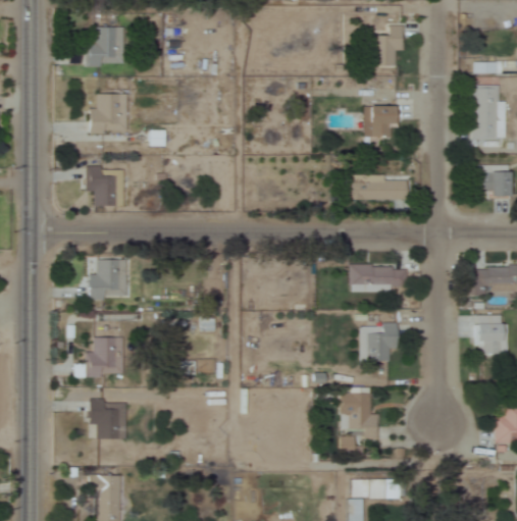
[(122,25),(95,25),(95,43),(86,43),(86,65),(122,65),(122,25)]
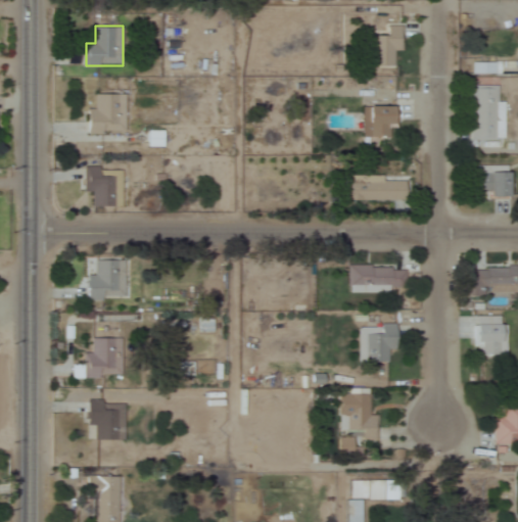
[(395,65),(396,50),(405,50),(406,27),(386,26),(385,35),(370,35),(370,65),(395,65)]
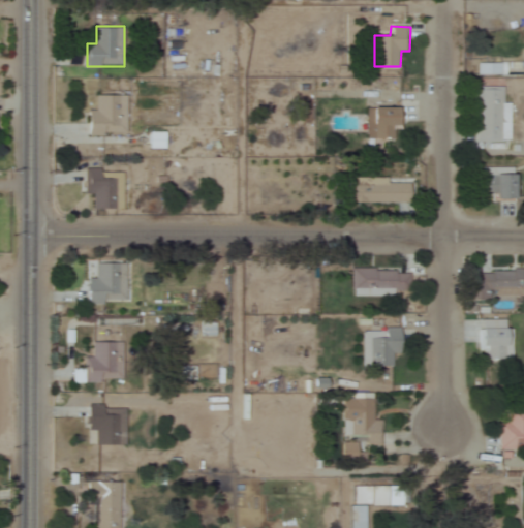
[(505,86),(478,86),(479,141),(512,141),(512,103),(505,103),(505,86)]
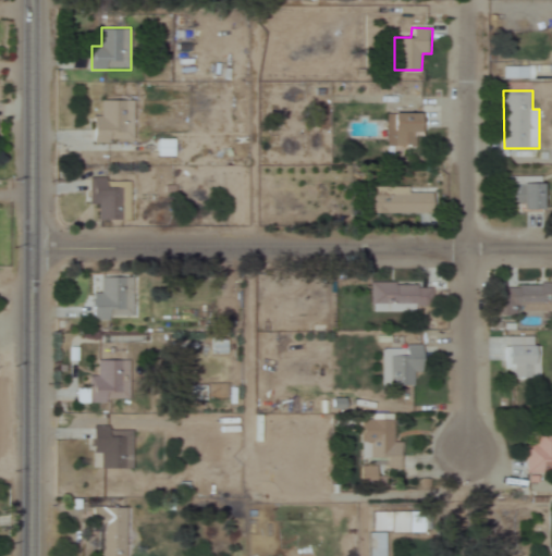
[(94,143),(135,141),(134,100),(101,100),(101,114),(93,114),(94,143)]
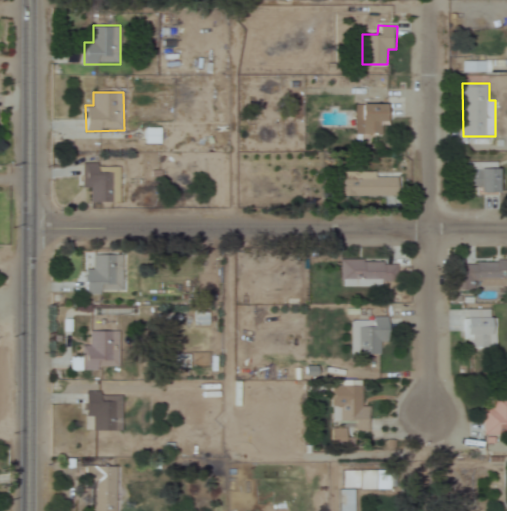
[(357,134),(384,134),(384,104),(357,104),(357,134)]
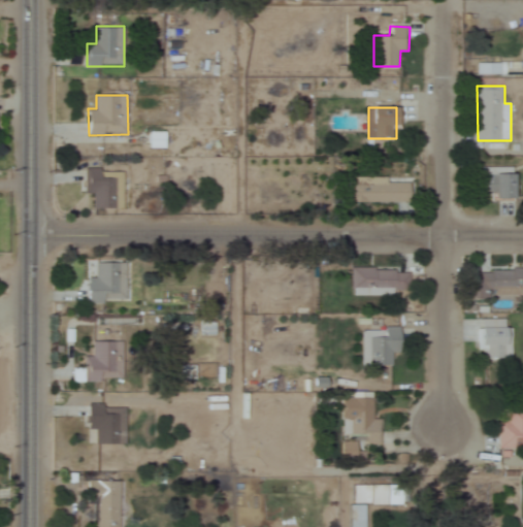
[(166,147),(166,132),(151,132),(151,149),(166,147)]
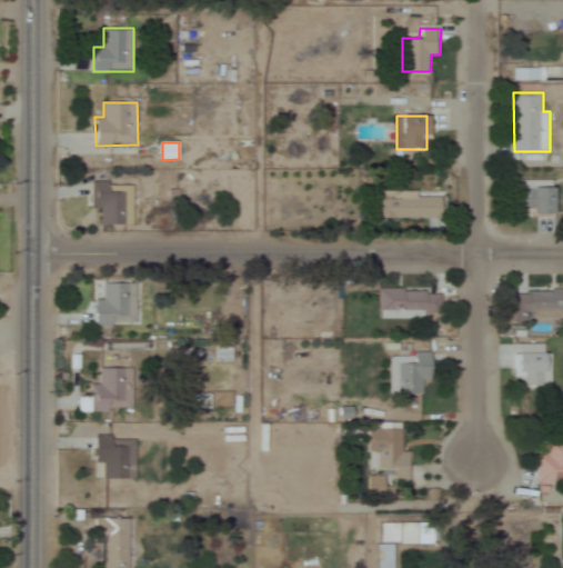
[(520,180),(520,213),(553,213),(553,180),(520,180)]
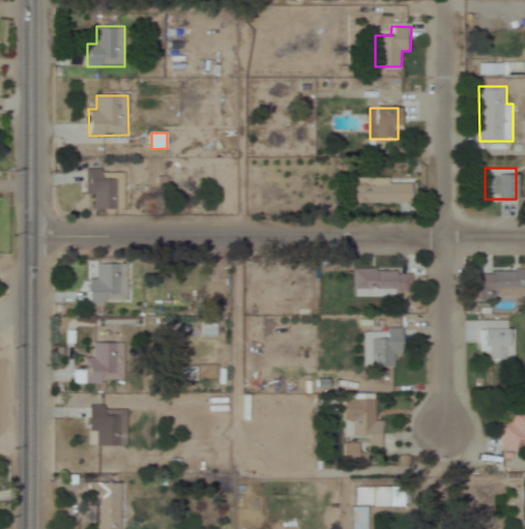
[(95,209),(124,209),(124,171),(87,171),(87,193),(95,193),(95,209)]
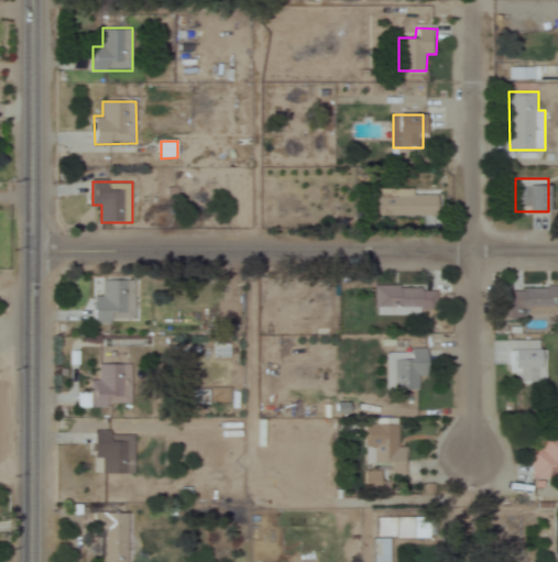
[(416,188),(371,188),(371,216),(442,216),(442,194),(416,194),(416,188)]
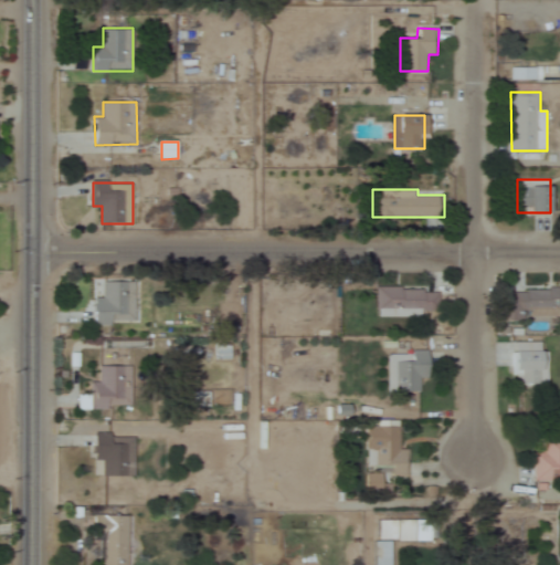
[(136,280),(101,281),(101,300),(94,300),(94,325),(112,325),(112,322),(137,321),(136,280)]
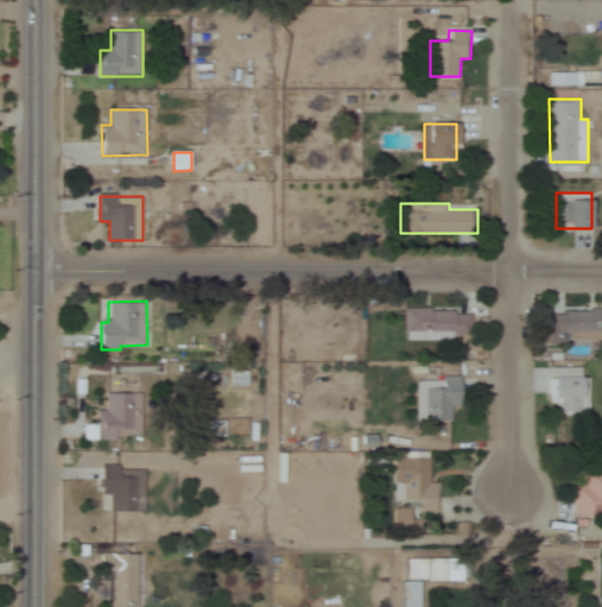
[(407,310),(407,340),(474,339),(474,309),(407,310)]
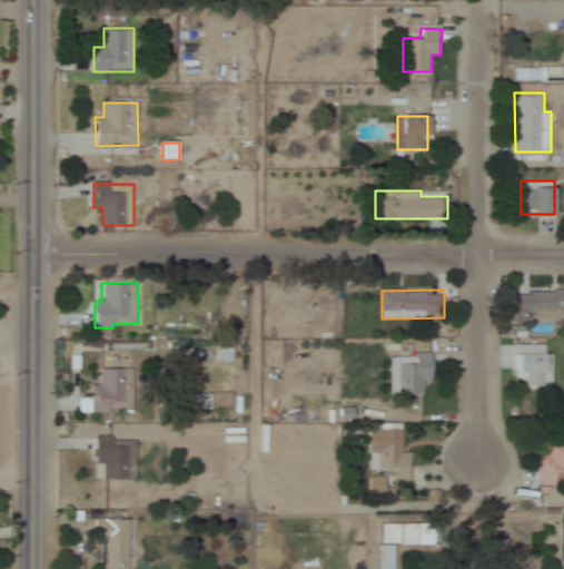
[(563,290),(514,290),(514,320),(563,319),(563,290)]
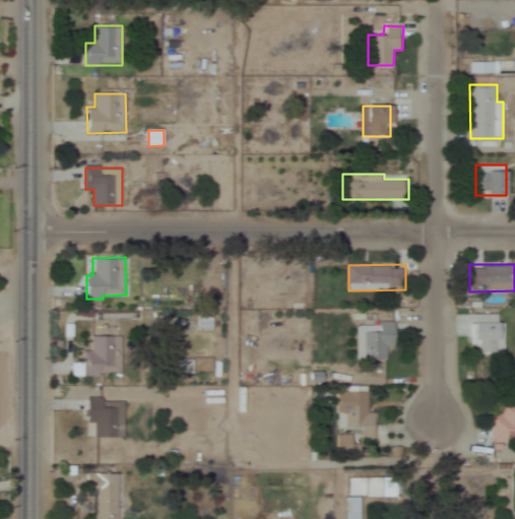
[(395,346),(395,320),(380,320),(380,313),(367,313),(367,324),(359,324),(359,360),(388,359),(388,346),(395,346)]
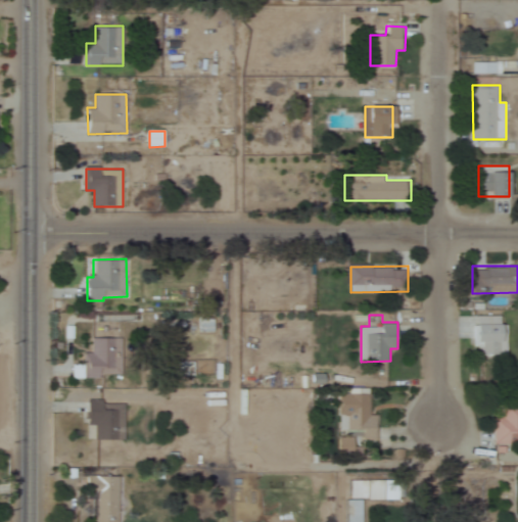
[(501,316),(475,316),(475,342),(483,342),(483,357),(509,357),(509,325),(502,325),(501,316)]
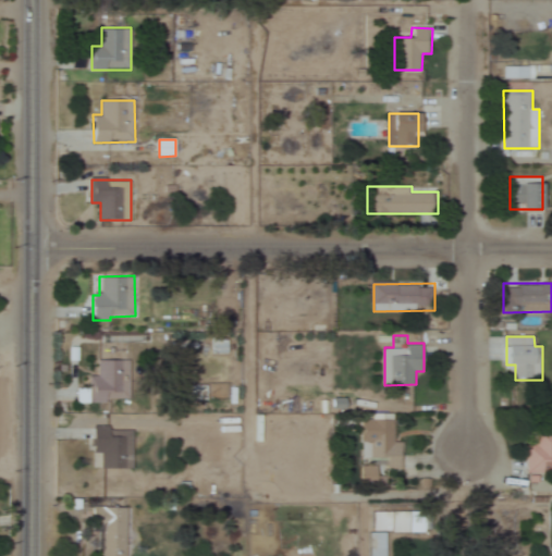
[(132,400),(132,360),(99,359),(99,375),(92,375),(92,400),(132,400)]
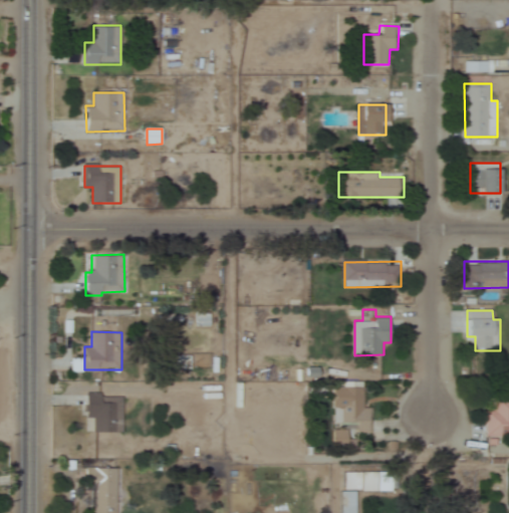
[(373,408),(365,408),(365,395),(336,395),(335,424),(357,424),(357,434),(373,434),(373,408)]
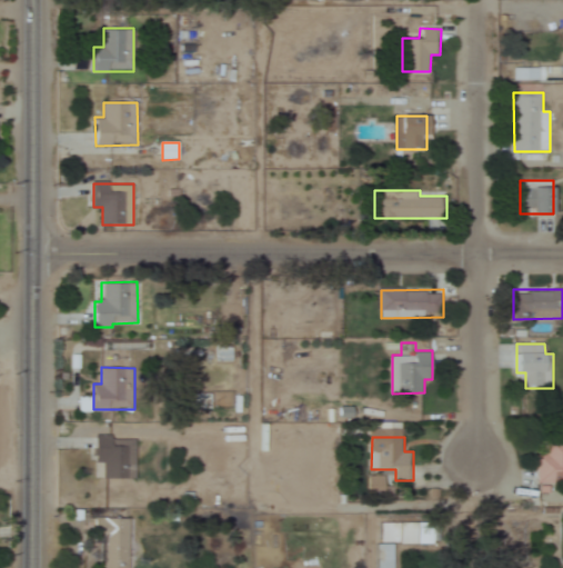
[(96,462),(103,462),(103,478),(137,478),(137,438),(96,438),(96,462)]
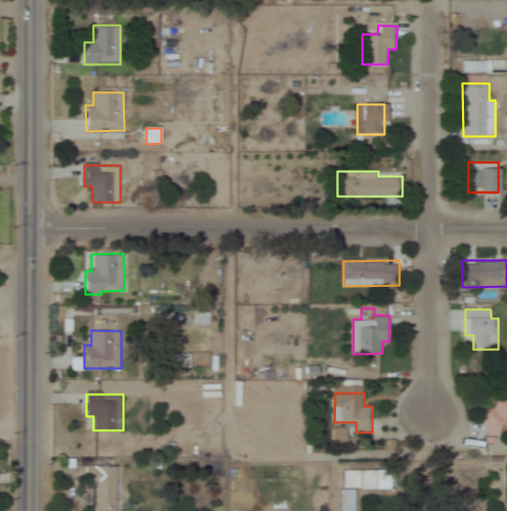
[(506,394),(493,395),(493,409),(485,409),(485,433),(506,432),(506,394)]
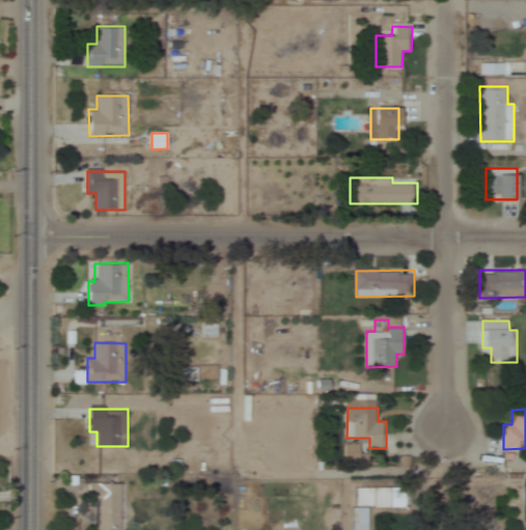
[(358,445),(347,445),(347,456),(357,456),(358,445)]
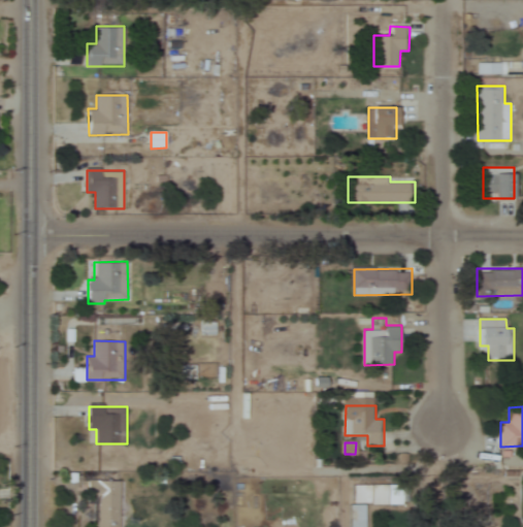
[(120,526),(122,481),(91,480),(89,526),(120,526)]
